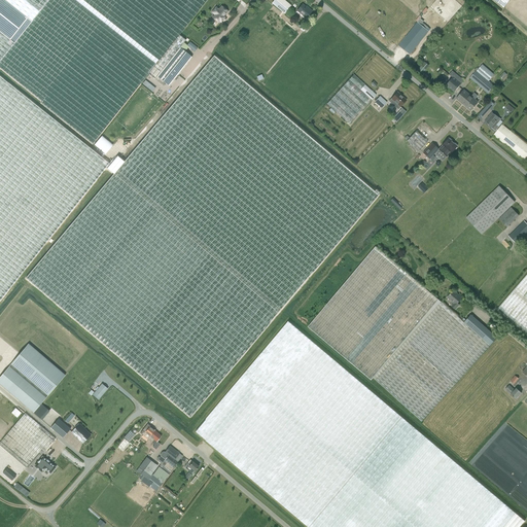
[(179,35),(207,0),(0,0),(0,300),(109,164),(0,76),(0,68),(25,89),(41,102),(41,103),(93,144),(148,74),(154,79),(156,76),(169,86),(174,79),(179,73),(191,58),(180,47),(183,42),(185,40),(179,35)]
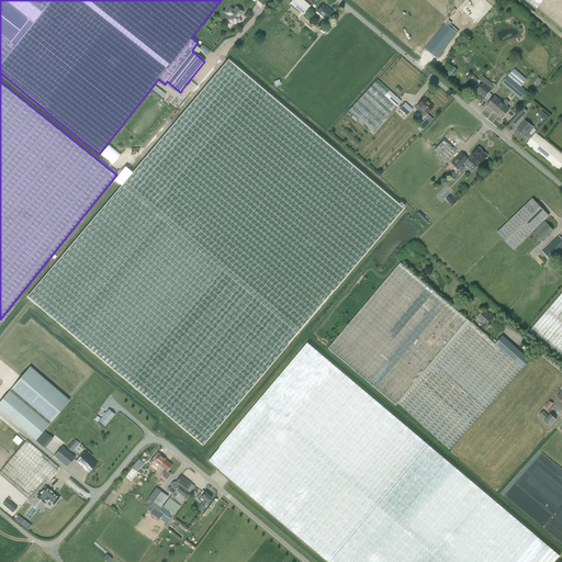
[(292,0),(290,3),(303,14),(310,7),(302,0),(292,0)]
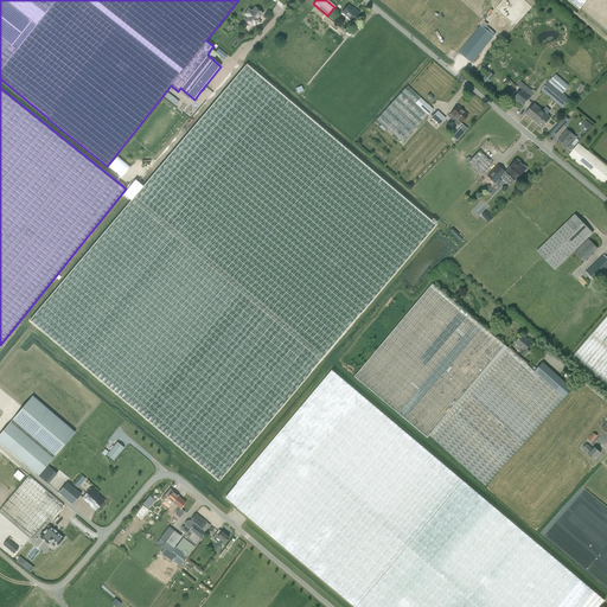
[(349,5),(342,13),(352,21),(359,13),(356,11),(349,5)]
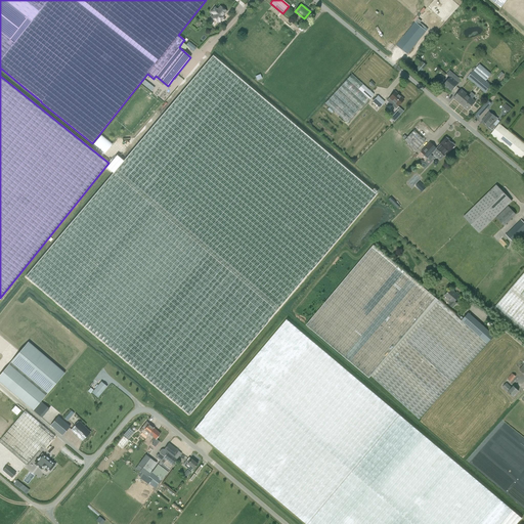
[(212,17),(218,23),(218,22),(220,22),(223,17),(222,16),(226,11),(220,7),(218,10),(215,7),(211,12),(214,14),(212,17)]
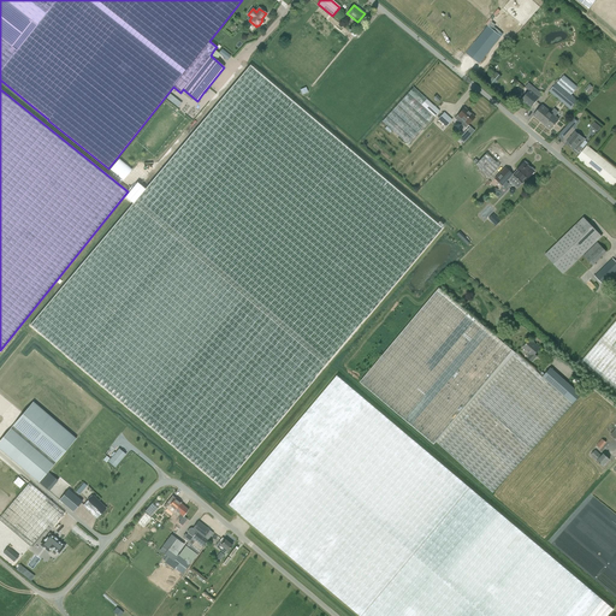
[(274,25),(277,21),(272,18),(267,28),(270,30),(273,25),(274,25)]
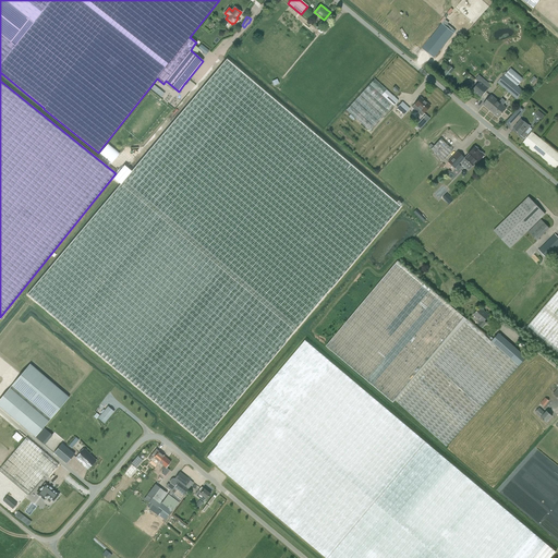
[(434,58),(437,53),(456,31),(453,29),(451,32),(443,24),(422,48),(434,58)]
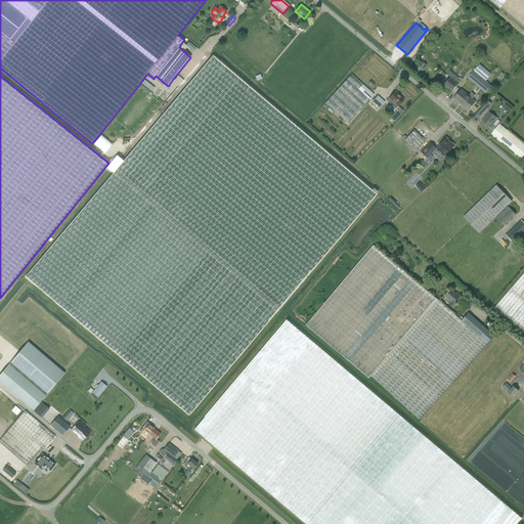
[(186,45),(188,46),(194,51),(197,48),(188,42),(186,44),(186,45)]
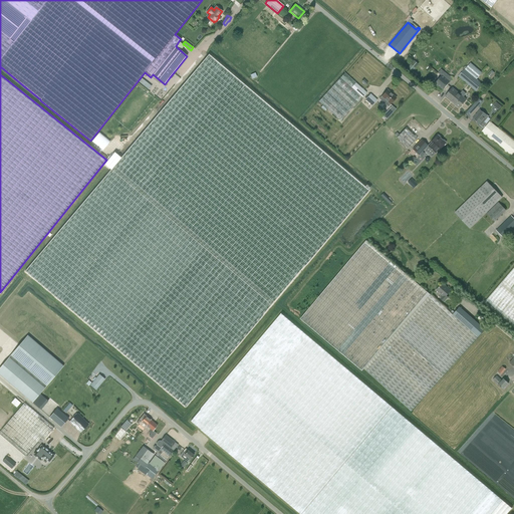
[(201,48),(21,271),(187,406),(367,183),(201,48)]
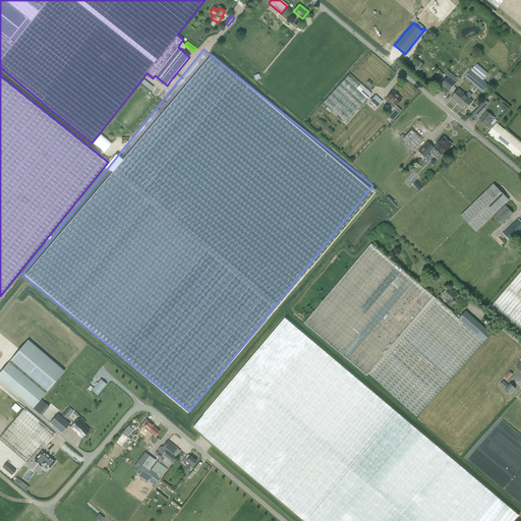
[(420,60),(413,68),(418,72),(425,65),(420,60)]
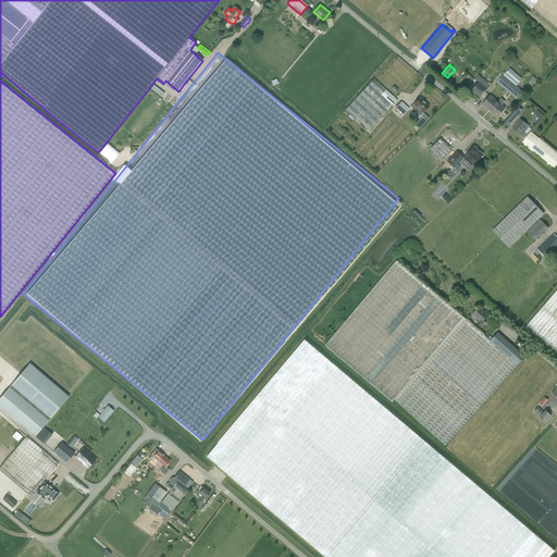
[(505,73),(496,83),(516,99),(522,91),(517,86),(522,78),(509,67),(505,74),(505,73)]
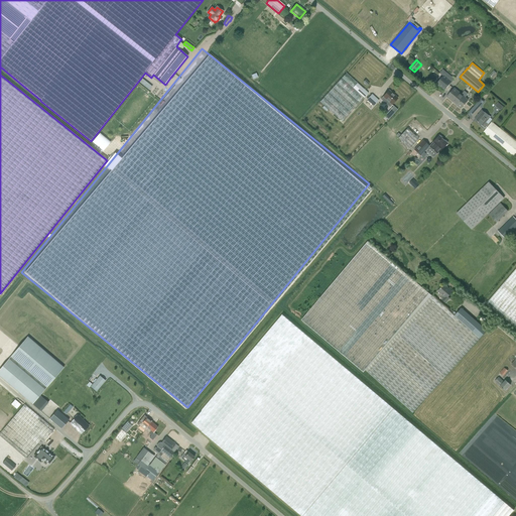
[(452,82),(454,79),(442,70),(439,74),(443,76),(436,84),(444,91),(452,82)]
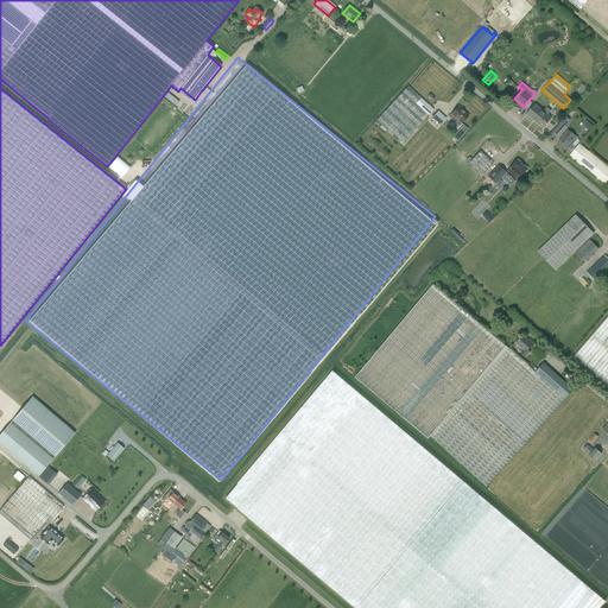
[(434,109),(409,86),(377,120),(403,144),(434,109)]
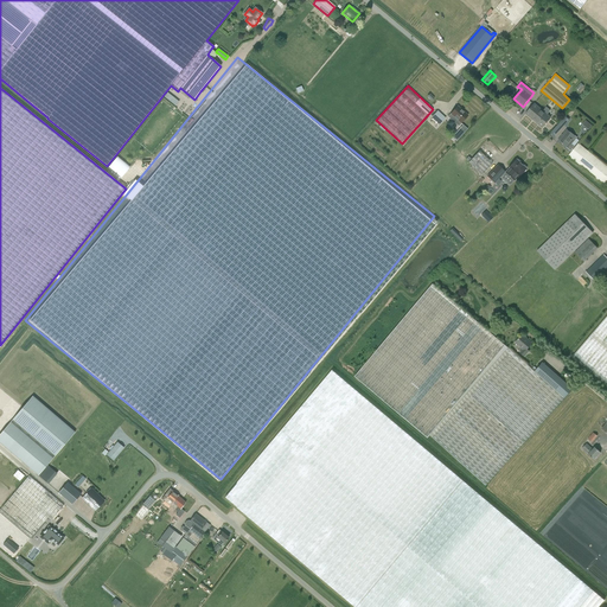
[(177,106),(180,101),(168,93),(165,97),(177,106)]
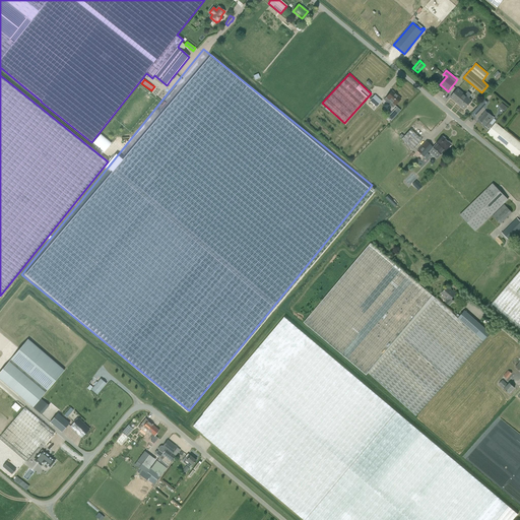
[(468,91),(465,95),(458,89),(450,98),(464,110),(471,101),(468,99),(471,94),(468,91)]
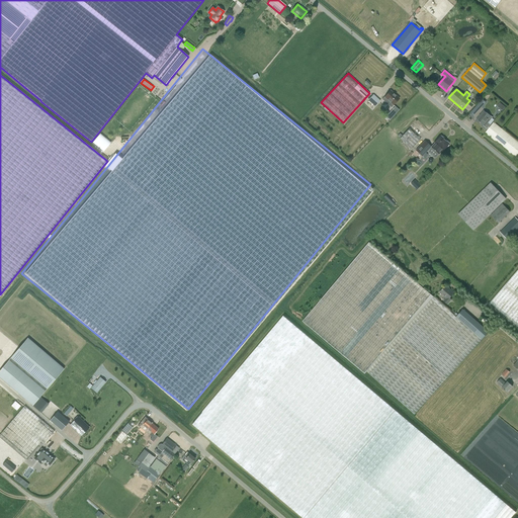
[(391,91),(384,97),(394,105),(399,98),(391,91)]
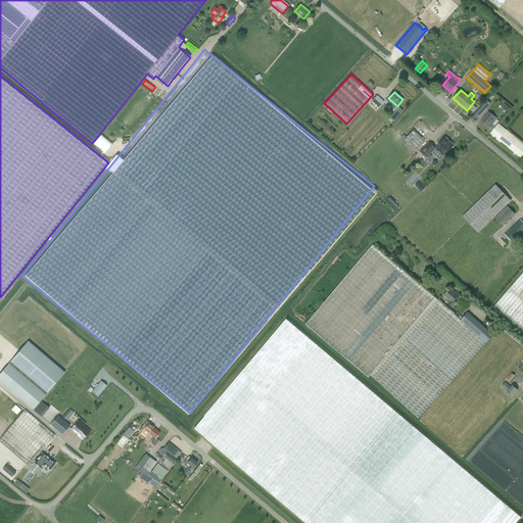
[(383,101),(377,96),(372,101),(379,106),(383,101)]
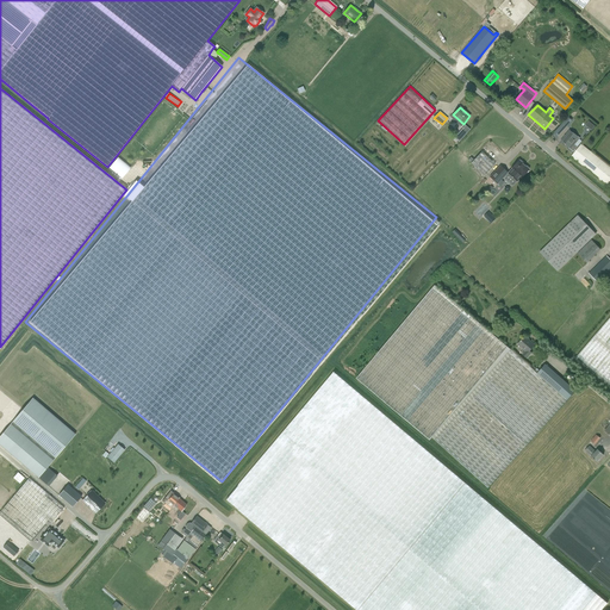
[(570,117),(554,132),(558,136),(573,122),(570,117)]
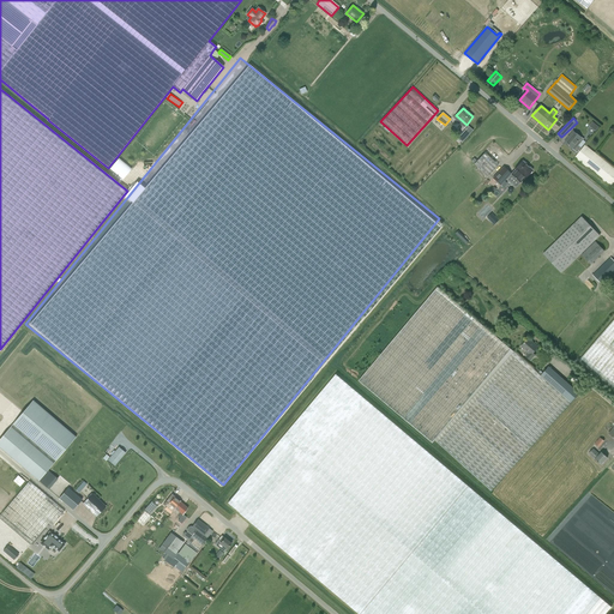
[(593,121),(589,126),(596,131),(600,126),(593,121)]
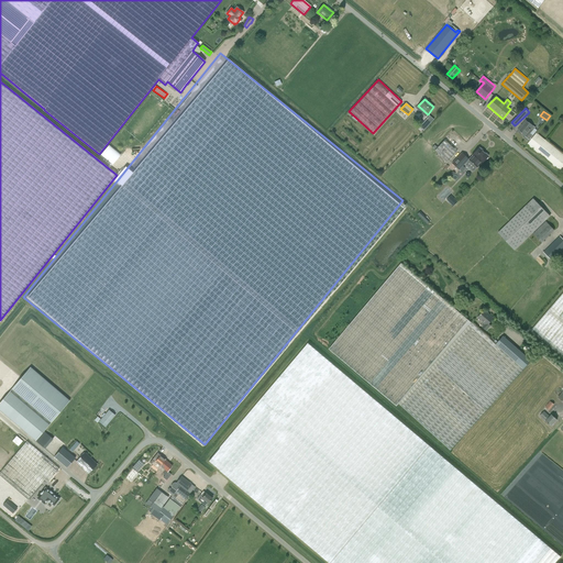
[(536,128),(533,127),(526,121),(518,131),(526,136),(530,140),(533,135),(530,134),(534,129),(536,128)]
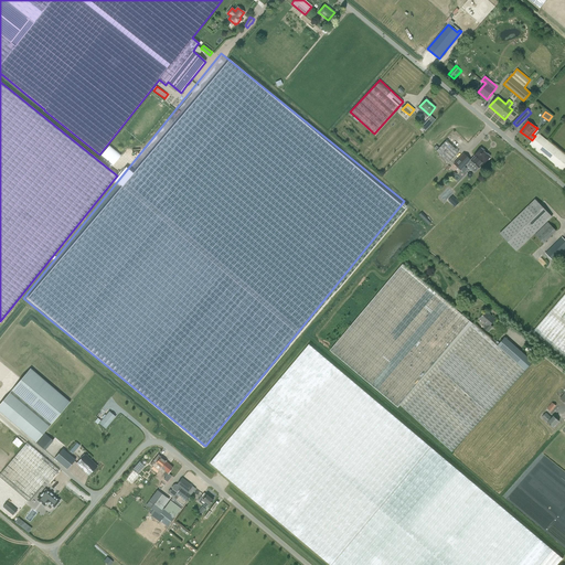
[(564,155),(539,134),(529,145),(564,174),(564,155)]
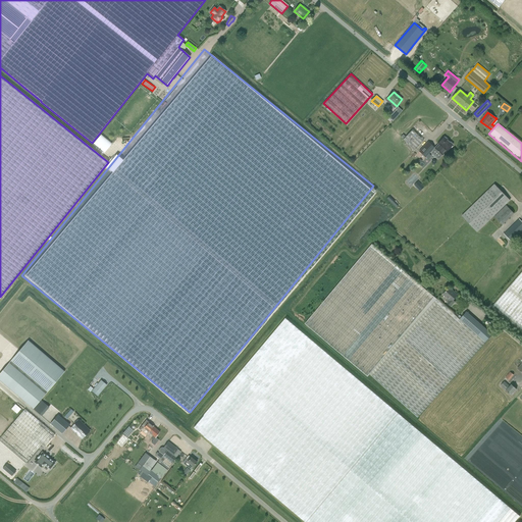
[(423,141),(412,129),(403,140),(414,150),(423,141)]
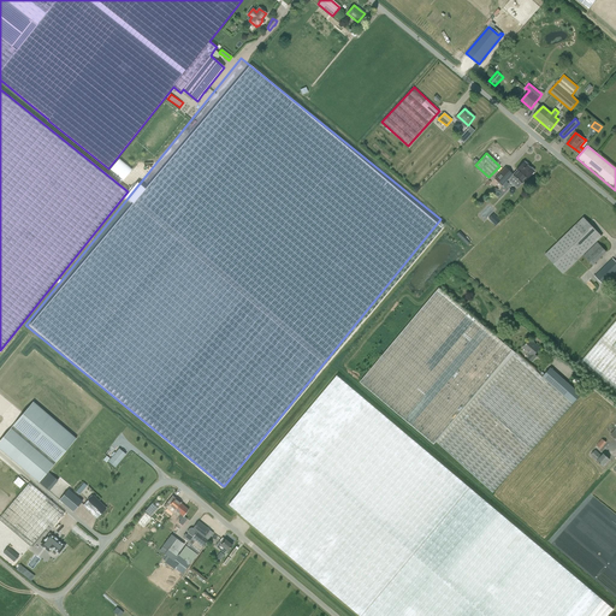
[(111,170),(123,181),(131,171),(132,170),(119,159),(111,170)]
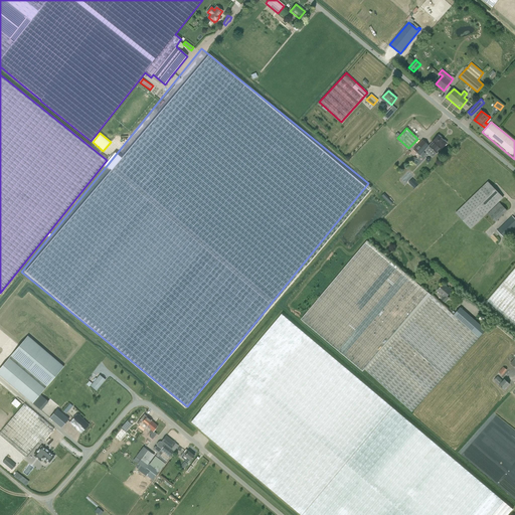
[(438,136),(428,146),(437,154),(447,143),(438,136)]
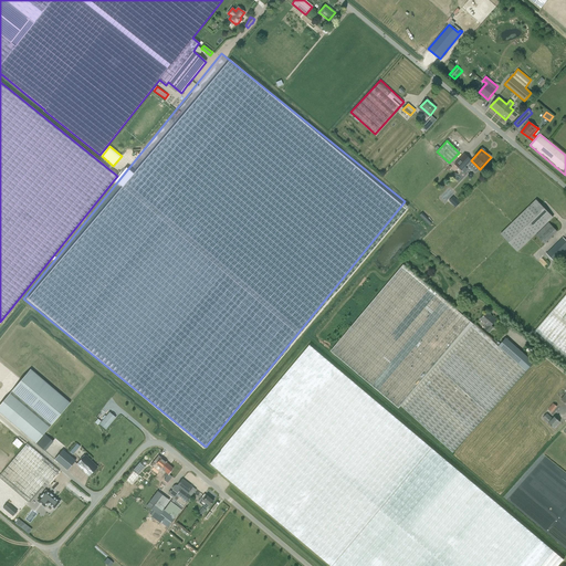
[(464,155),(454,165),(461,171),(471,160),(464,155)]
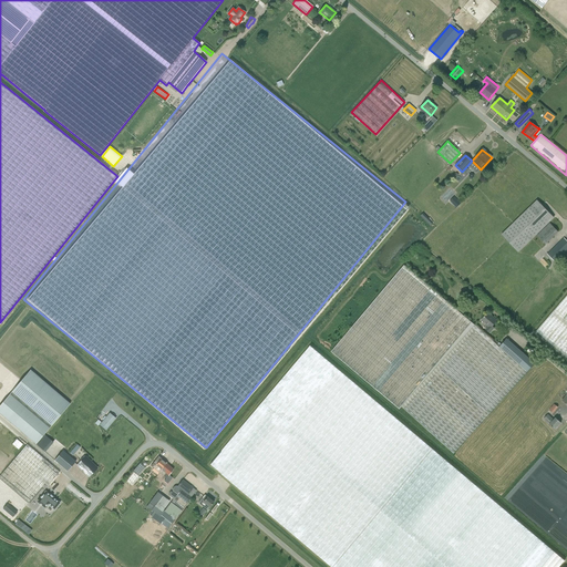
[(457,208),(462,203),(455,197),(451,202),(457,208)]
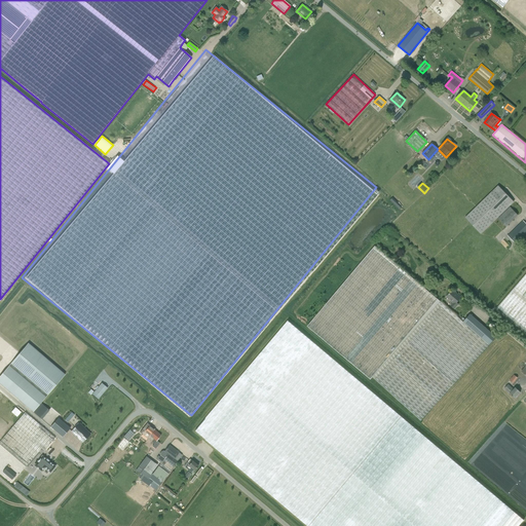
[(498,185),(464,218),(481,234),(515,201),(498,185)]
